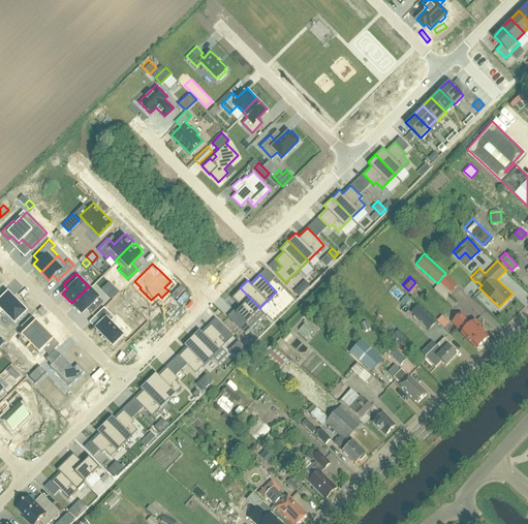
[(136,294),(127,284),(121,290),(130,300),(136,294)]
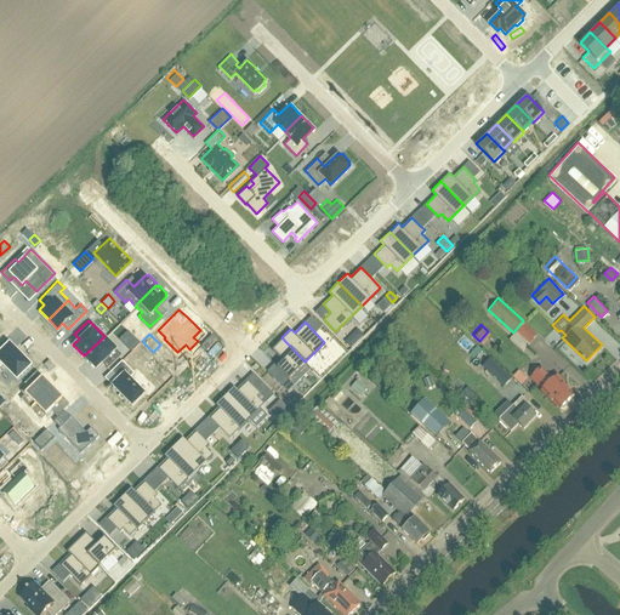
[(104,336),(84,356),(95,366),(101,360),(107,366),(120,352),(104,336)]
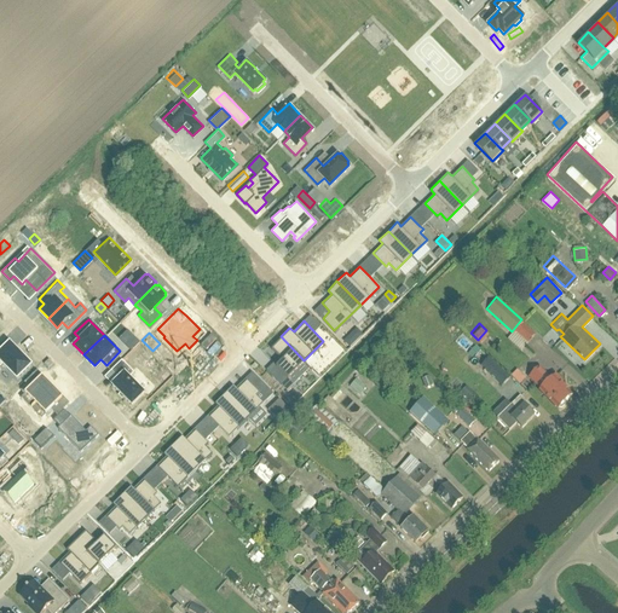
[(132,346),(139,340),(134,335),(128,342),(132,346)]
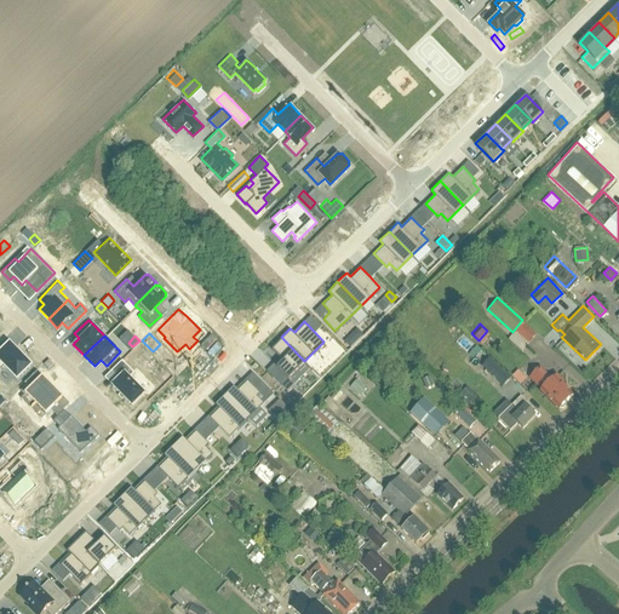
[(281,337),(271,346),(282,359),(276,365),(287,377),(304,361),(281,337)]
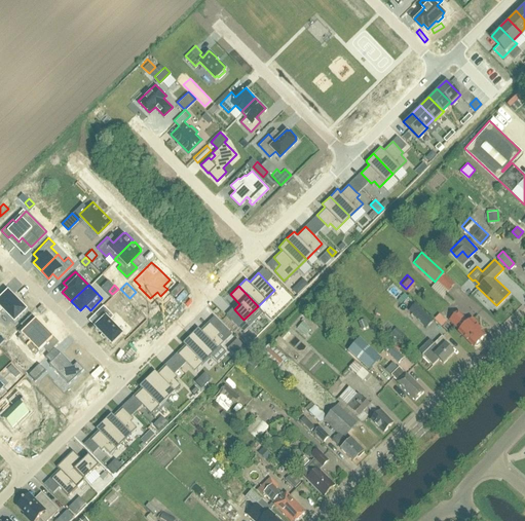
[(0,310),(3,308),(13,320),(26,308),(19,301),(20,301),(14,296),(7,290),(0,296),(0,310)]
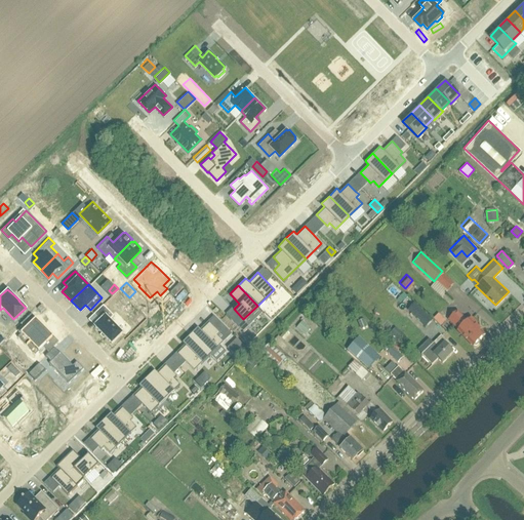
[(414,301),(407,308),(425,325),(432,318),(414,301)]
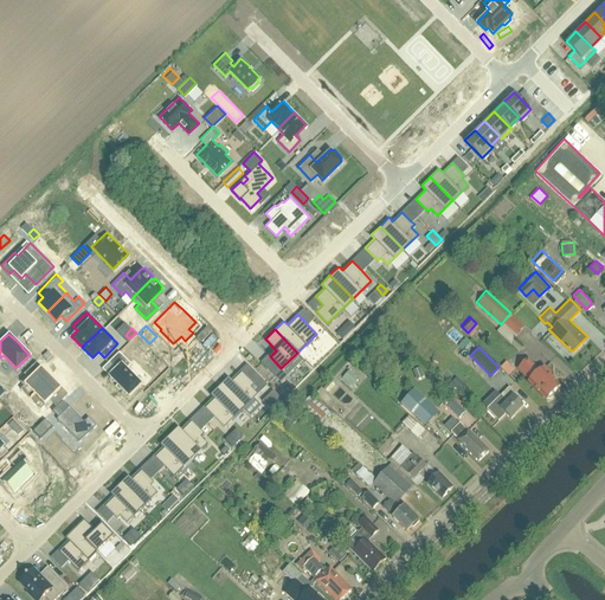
[(118,350),(108,361),(115,368),(109,374),(128,394),(140,382),(126,367),(130,362),(118,350)]
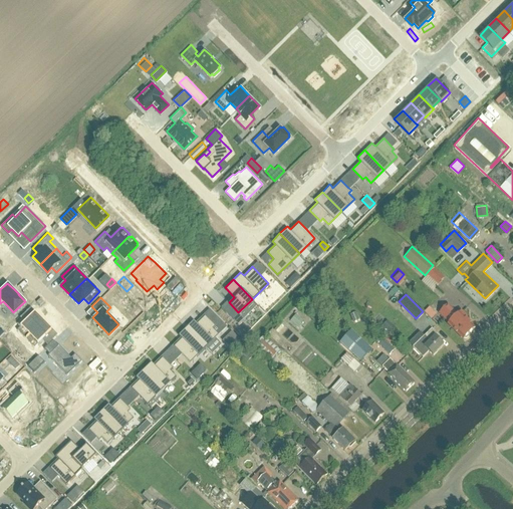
[(438,310),(448,320),(447,321),(462,337),(466,336),(469,334),(469,331),(474,326),(469,322),(470,321),(466,317),(467,315),(460,309),(458,312),(448,301),(438,310)]
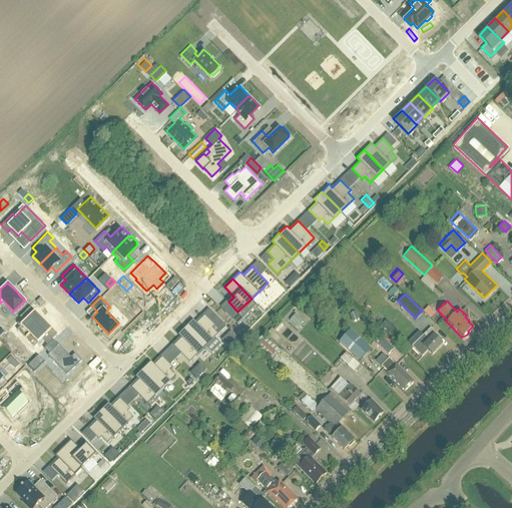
[(429,304),(424,309),(430,316),(436,311),(429,304)]
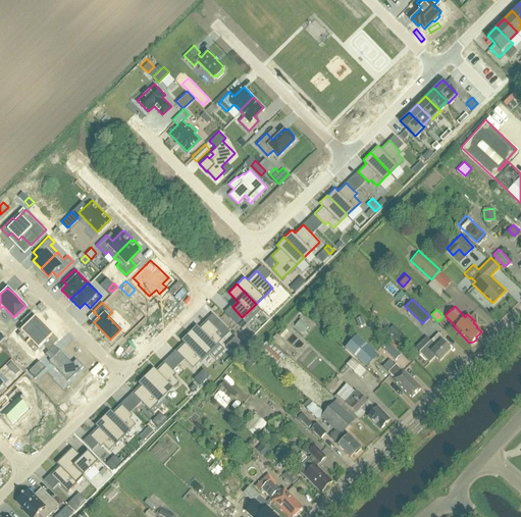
[(35,315),(17,333),(25,342),(44,324),(35,315)]
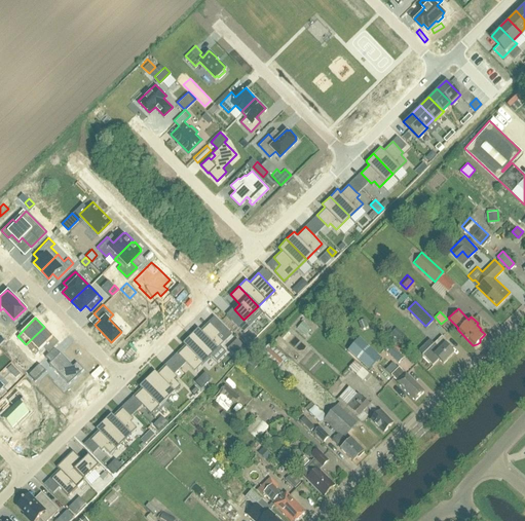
[(295,325),(303,332),(309,326),(301,319),(295,325)]
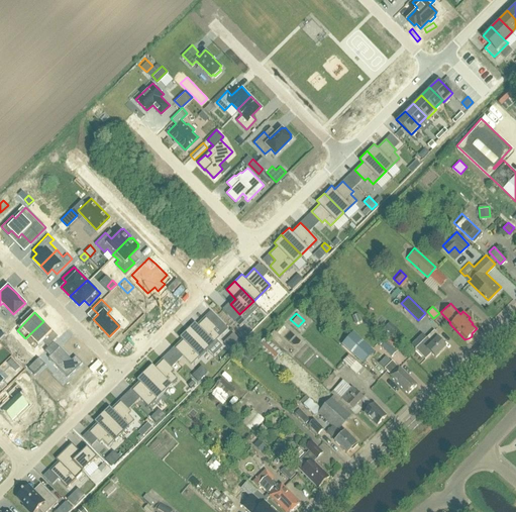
[(187,327),(206,347),(219,334),(213,328),(216,326),(206,315),(198,323),(194,320),(187,327)]
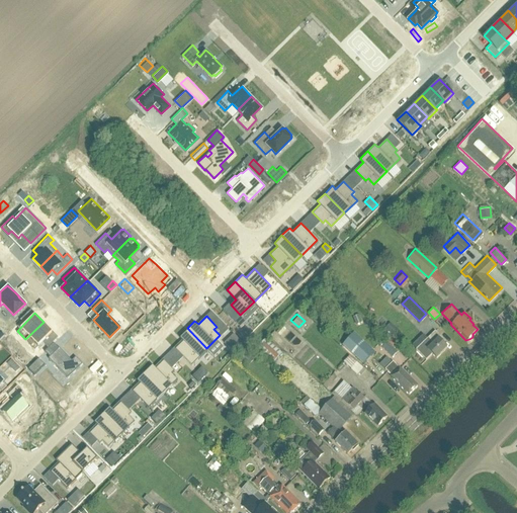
[(384,324),(393,330),(396,326),(388,320),(384,324)]
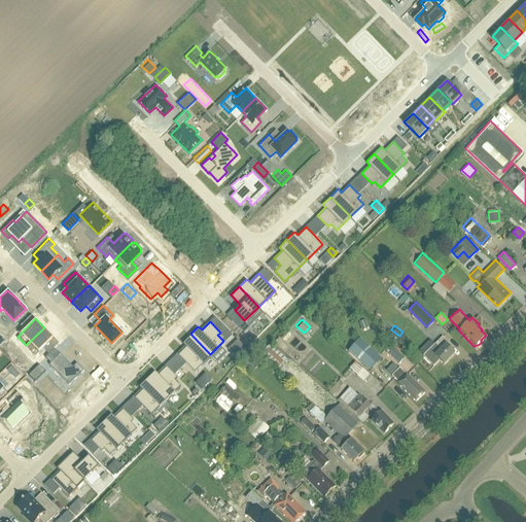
[(44,327),(26,345),(35,354),(53,337),(44,327)]
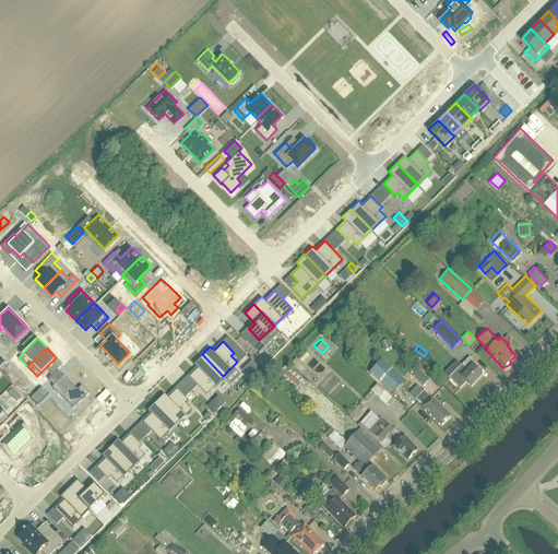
[(206,392),(223,376),(202,354),(193,362),(198,366),(189,375),(206,392)]
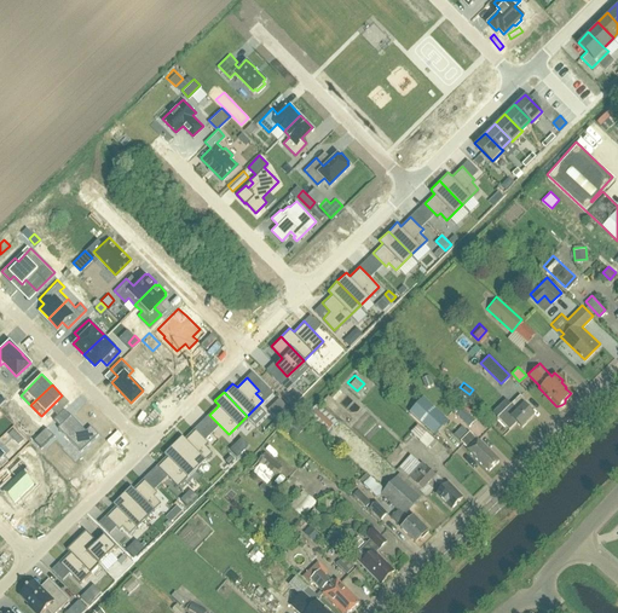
[(531,405),(526,400),(519,393),(510,402),(497,415),(508,427),(515,421),(520,426),(533,412),(529,408),(531,405)]
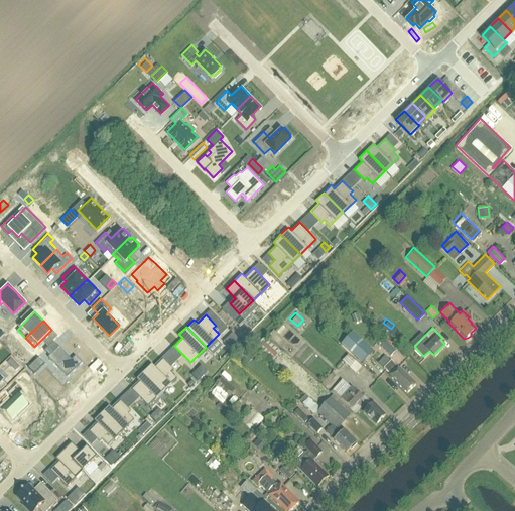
[(361,360),(372,348),(352,329),(341,341),(361,360)]
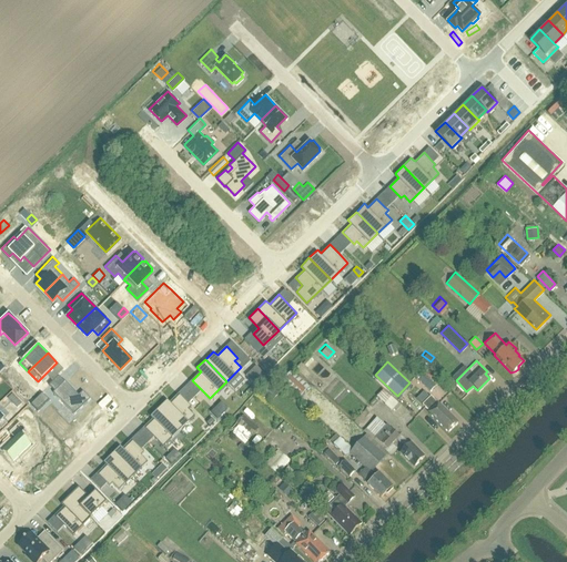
[(256,364),(246,374),(254,381),(263,371),(256,364)]
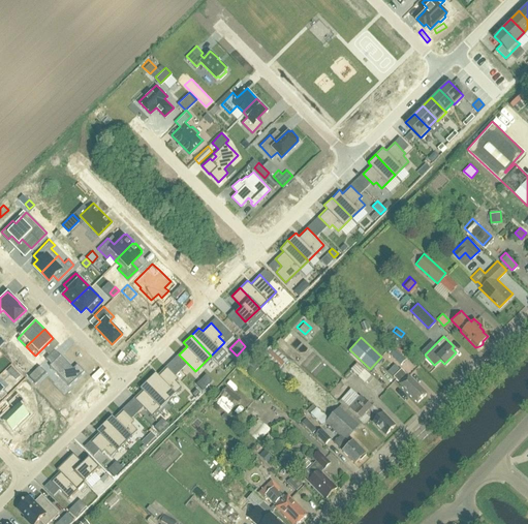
[(277,369),(288,357),(271,342),(260,353),(277,369)]
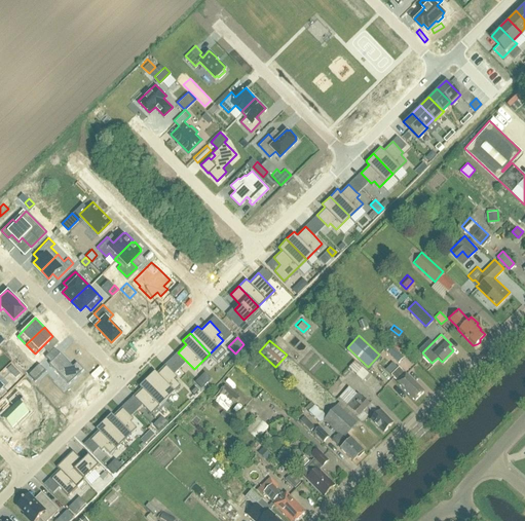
[(397,361),(403,355),(391,343),(385,348),(397,361)]
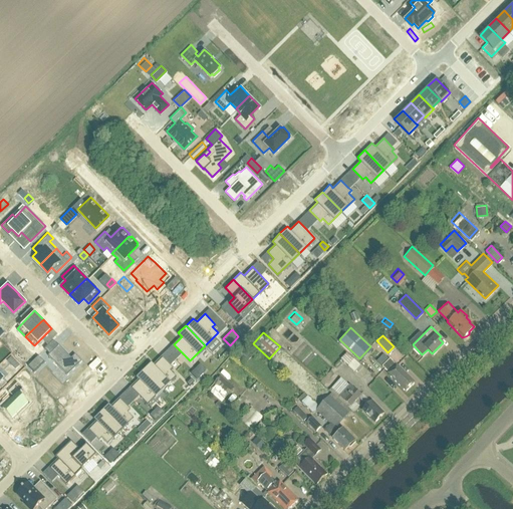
[(58,342),(47,353),(66,372),(81,358),(74,351),(70,355),(58,342)]
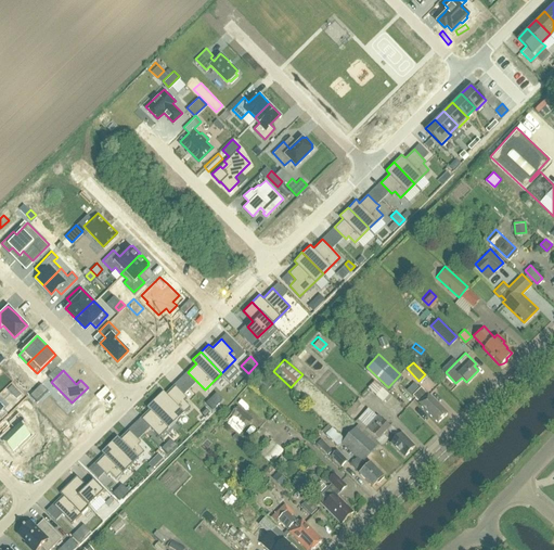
[(27,383),(17,374),(12,379),(22,388),(27,383)]
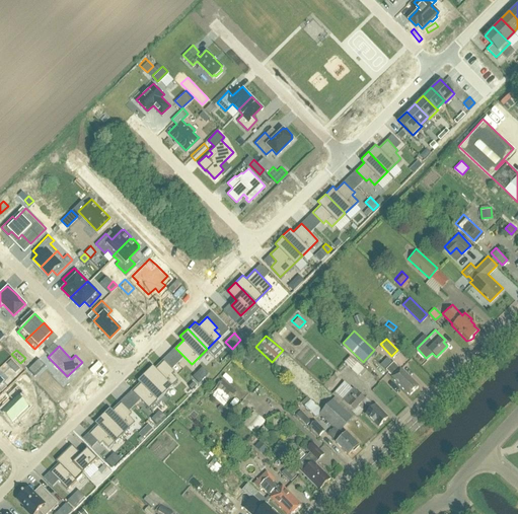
[(357,372),(363,366),(349,353),(343,360),(357,372)]
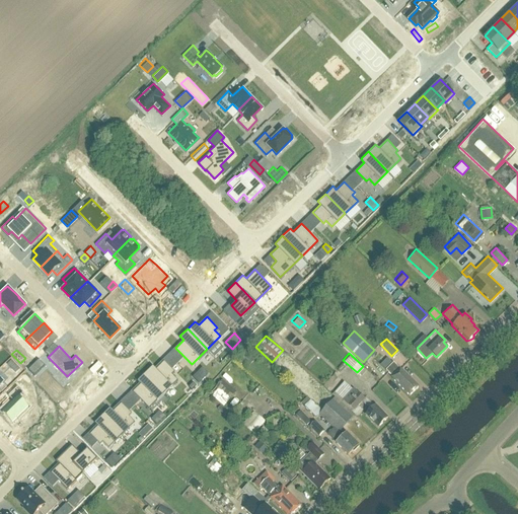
[(33,373),(44,363),(39,357),(28,367),(33,373)]
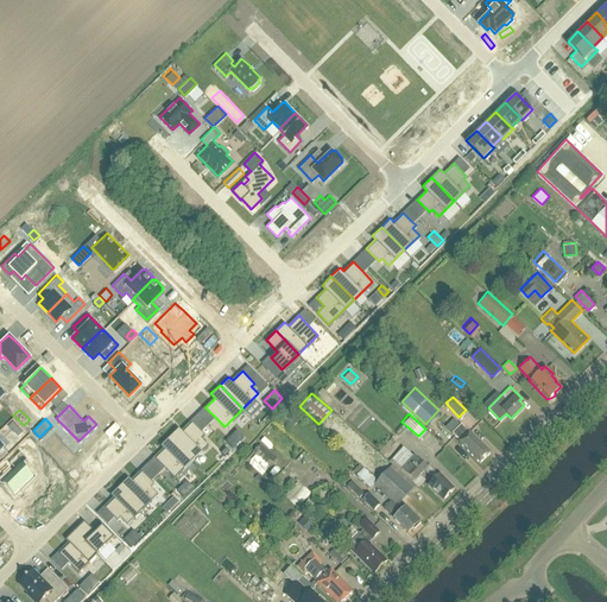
[(169,435),(193,457),(208,443),(201,436),(204,432),(191,420),(182,430),(178,425),(169,435)]
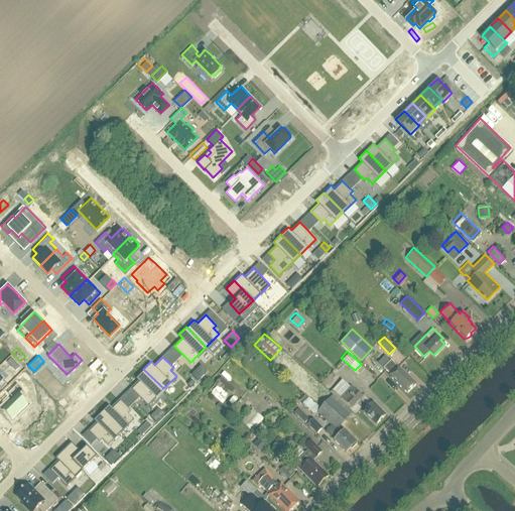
[(406,391),(415,382),(391,358),(383,366),(390,372),(389,373),(406,391)]
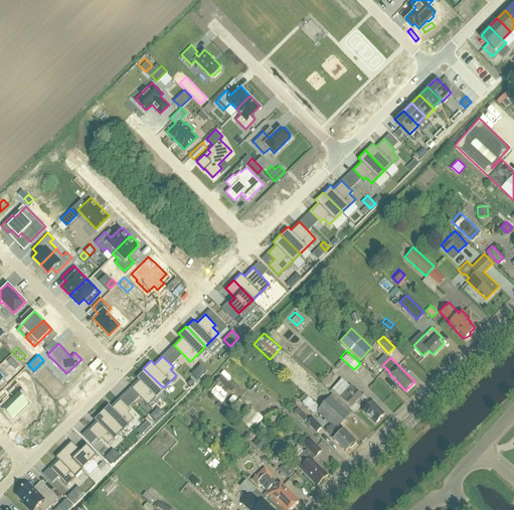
[(61,379),(66,373),(59,366),(53,372),(61,379)]
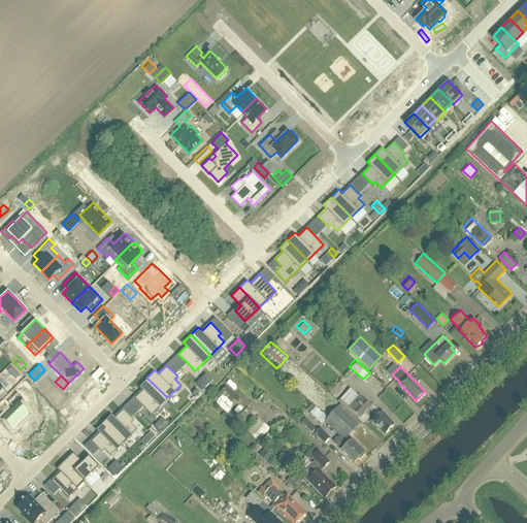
[(200,376),(196,380),(201,386),(205,381),(200,376)]
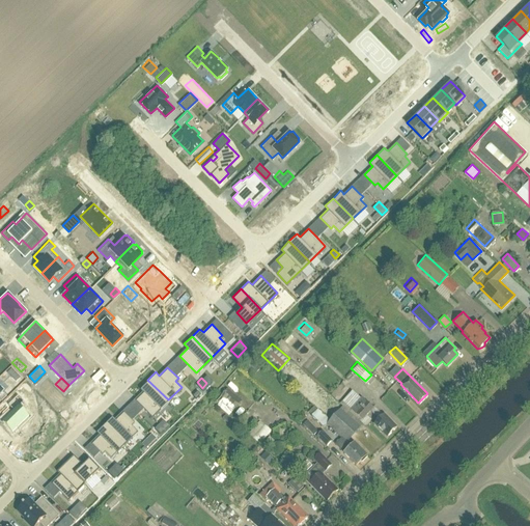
[(151,416),(168,399),(147,380),(140,387),(143,390),(135,398),(151,416)]
